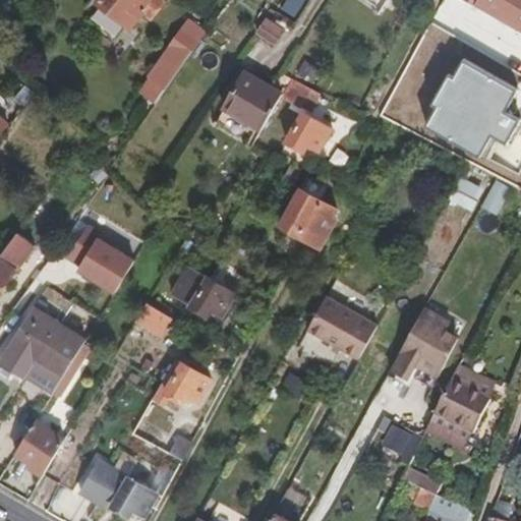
[(157,0),(93,0),(105,8),(103,11),(135,36),(147,19),(155,25),(168,7),(157,0)]
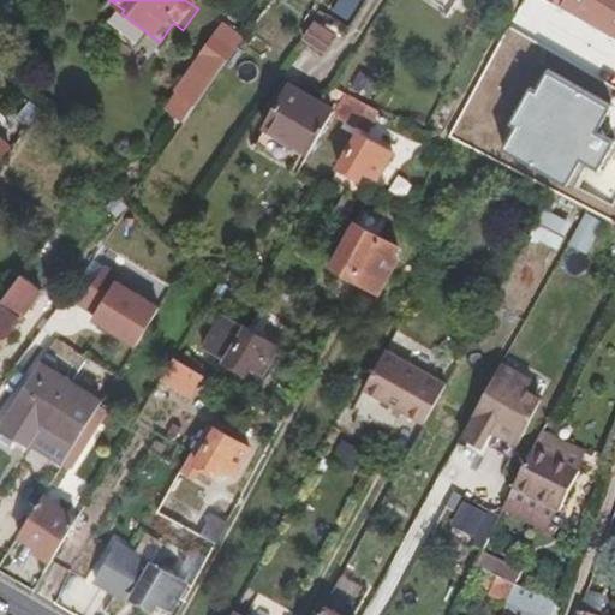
[(338,0),(333,12),(351,22),(362,0),(338,0)]
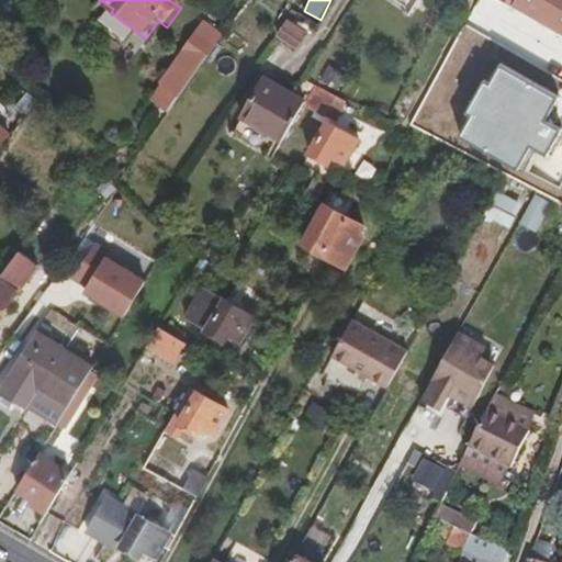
[(561,0),(502,0),(561,33),(561,0)]
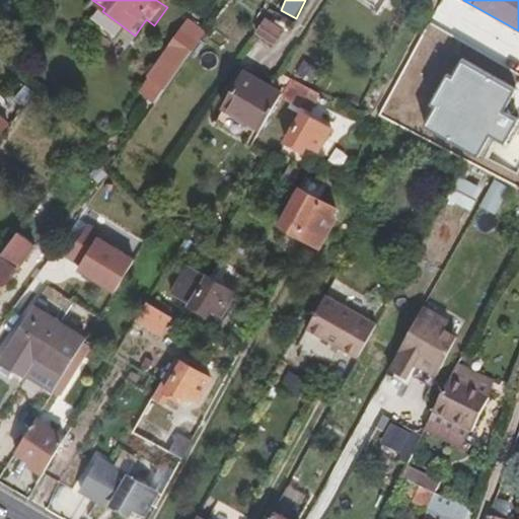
[(270,14),(267,19),(282,30),(284,31),(288,25),(270,14)]
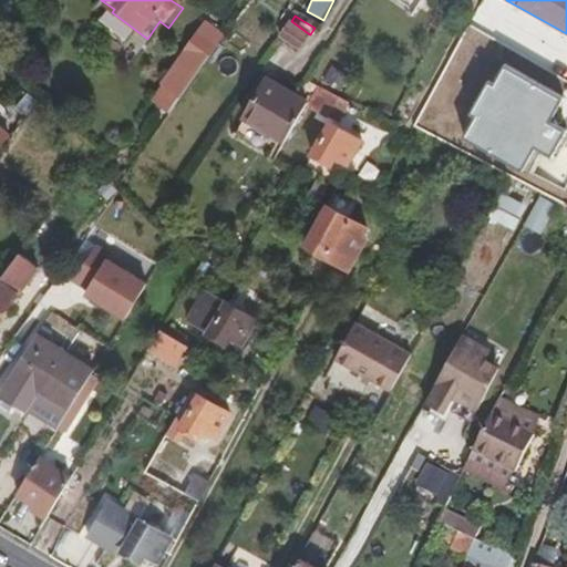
[(291,21),(288,19),(278,33),(298,47),(308,33),(291,21)]
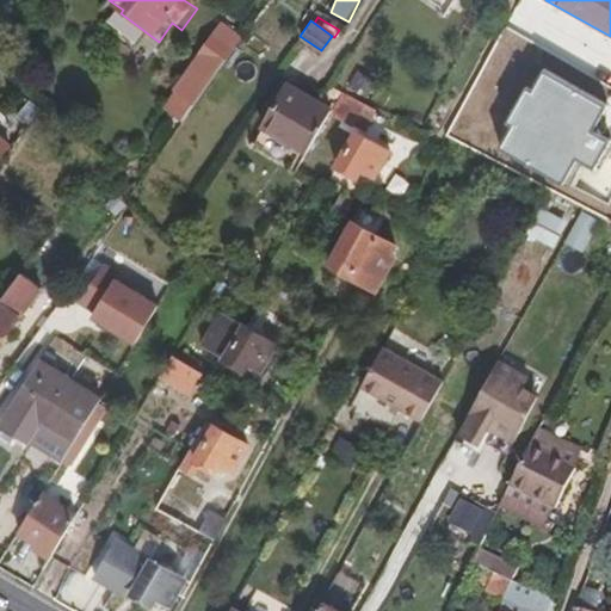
[(196,102),(241,39),(220,24),(176,87),(196,102)]
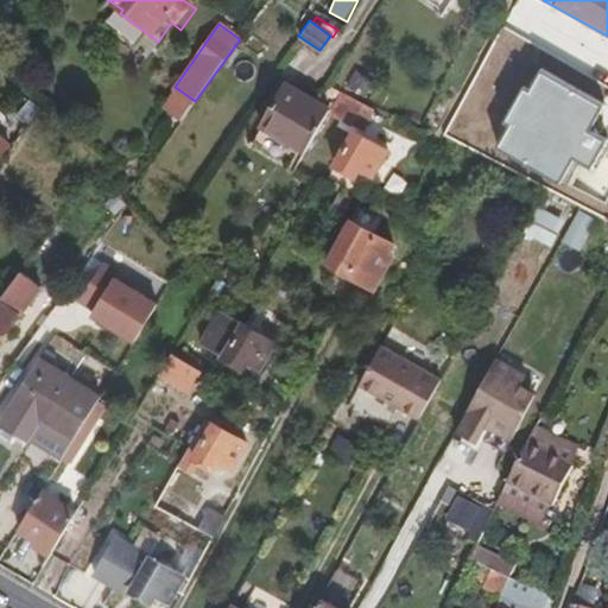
[(371,80),(355,73),(348,84),(363,93),(371,80)]
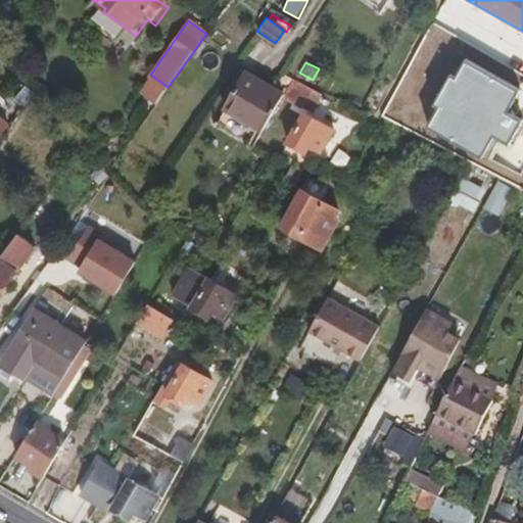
[(281,96),(284,93),(246,70),(225,107),(263,129),(281,96)]
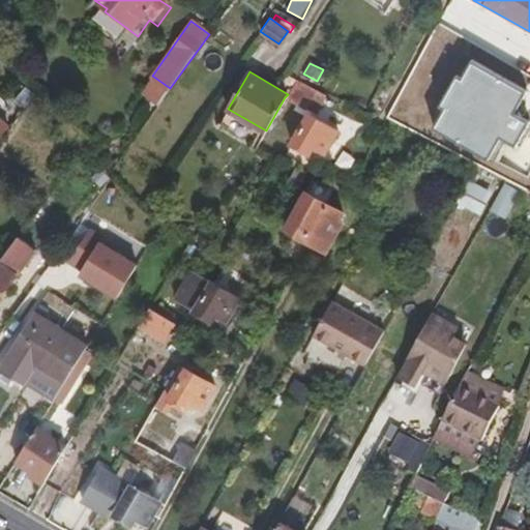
[(325,93),(296,79),(288,94),(285,97),(304,107),(305,106),(316,111),(325,93)]
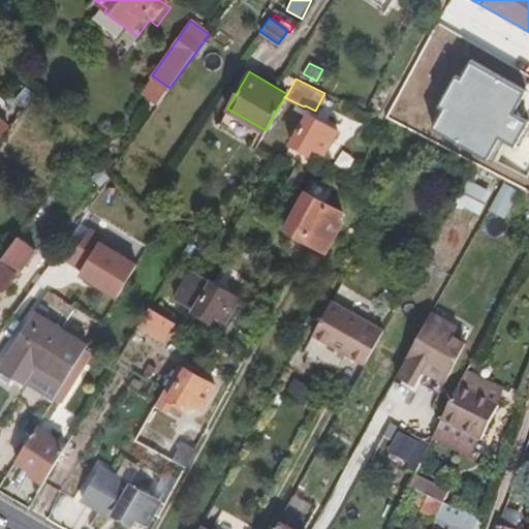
[(34,94),(24,85),(13,97),(25,106),(34,94)]
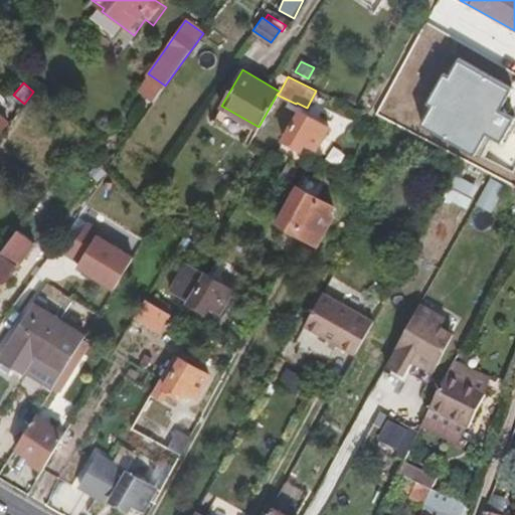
[(312,152),(326,129),(298,112),(282,142),(300,151),(303,147),(312,152)]
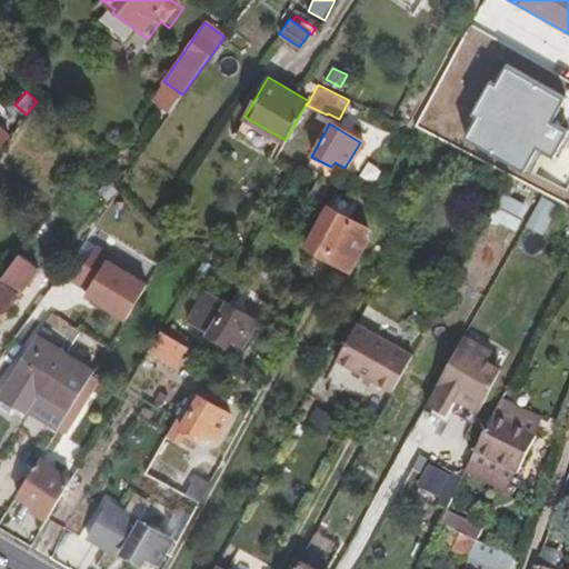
[(0,147),(10,136),(0,127),(0,147)]
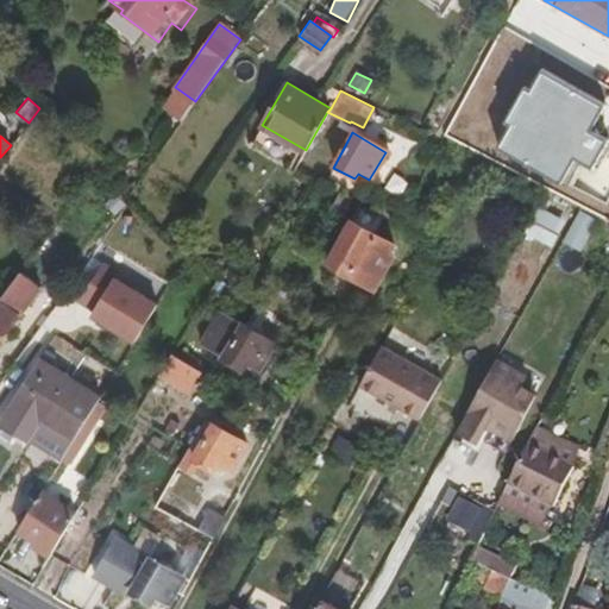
[(140,175),(135,157),(120,163),(126,181),(140,175)]
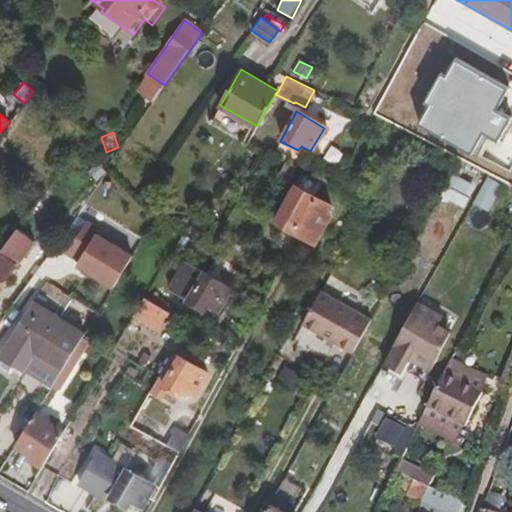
[(293,167),(285,163),(277,177),(286,181),(293,167)]
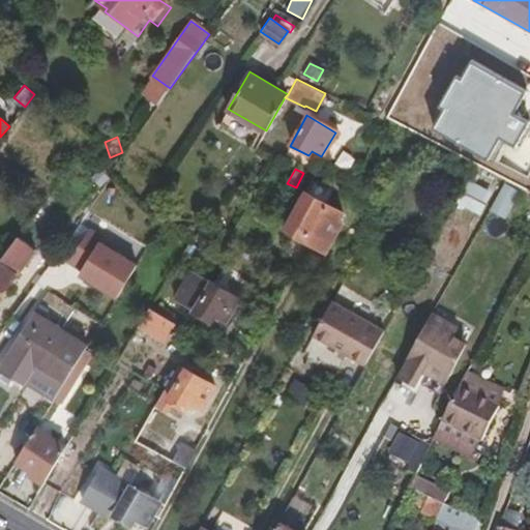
[(495,177),(480,170),(477,176),(491,183),(495,177)]
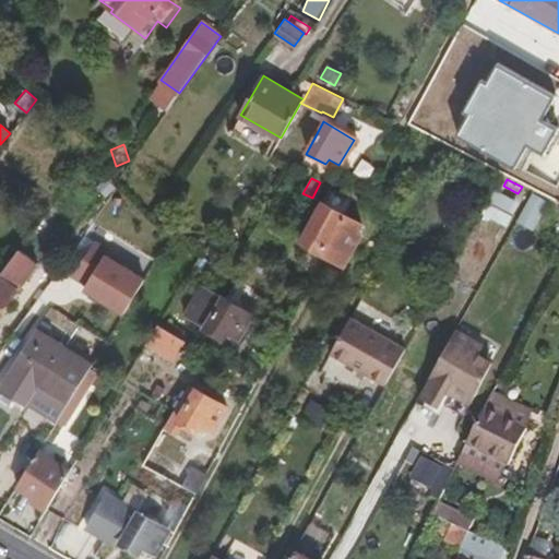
[(356,233),(360,226),(336,212),(343,200),(328,191),(299,244),(342,268),(360,236),(356,233)]
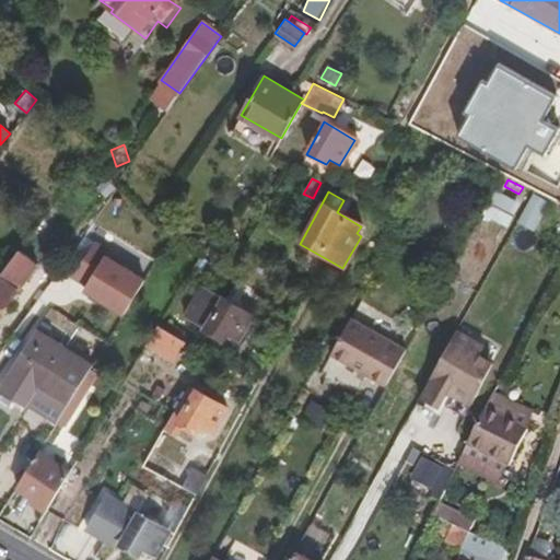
[(547,200),(533,191),(516,220),(531,229),(547,200)]
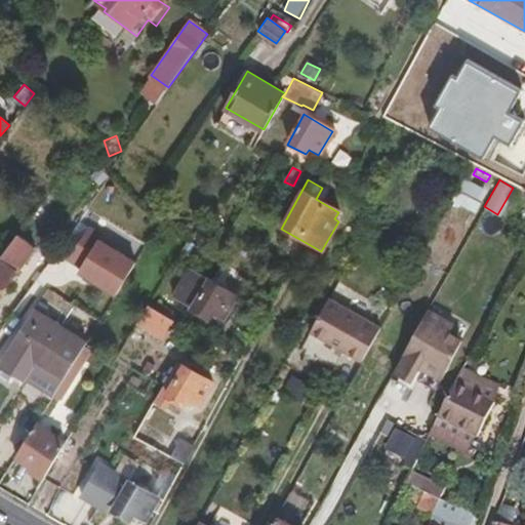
[(467,212),(478,193),(460,183),(450,203),(454,205),(466,212),(467,212)]
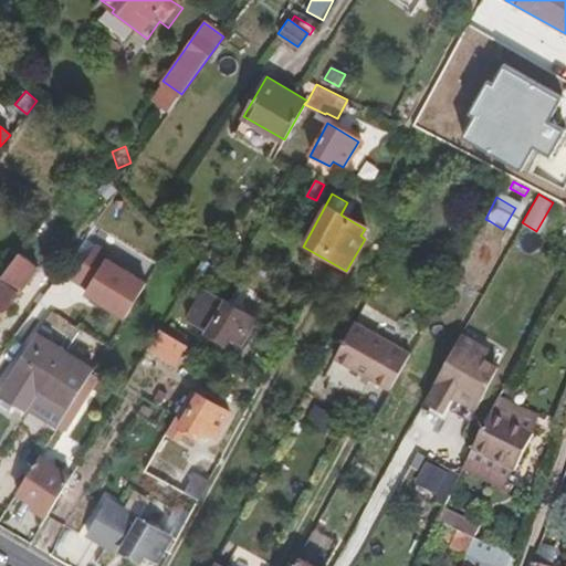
[(502,229),(490,221),(482,234),(494,242),(502,229)]
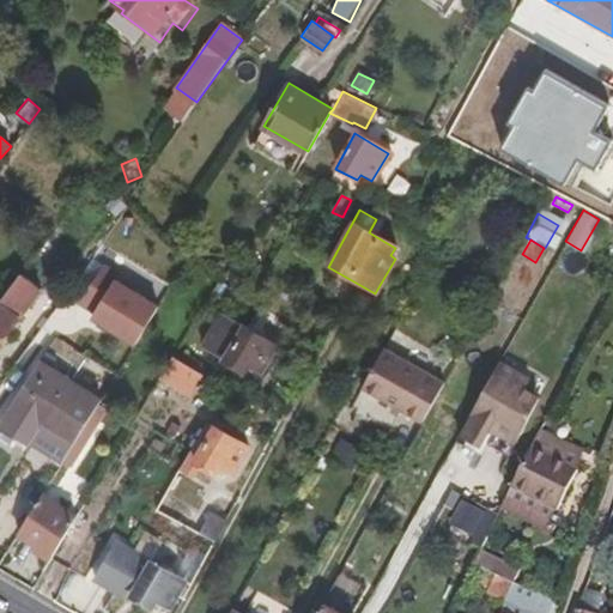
[(229,265),(223,274),(231,280),(237,271),(229,265)]
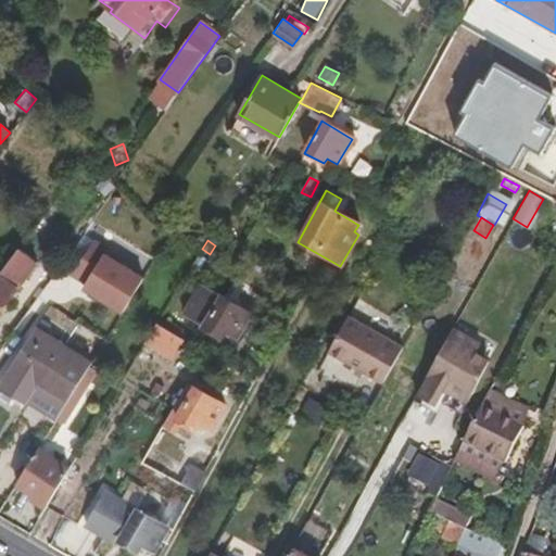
[(106,250),(91,241),(70,275),(85,285),(81,289),(121,314),(142,280),(103,255),(106,250)]
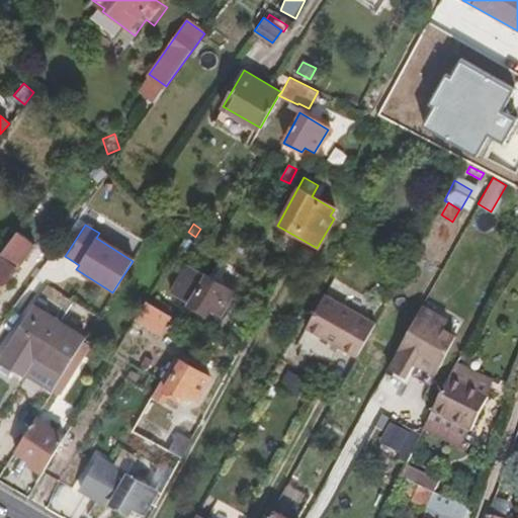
[(0,288),(24,257),(23,256),(32,244),(16,231),(7,243),(0,251),(0,288)]
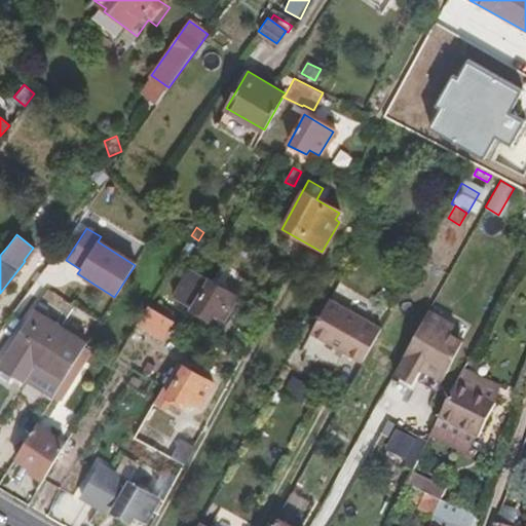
[(199,251),(186,240),(182,248),(195,257),(199,251)]
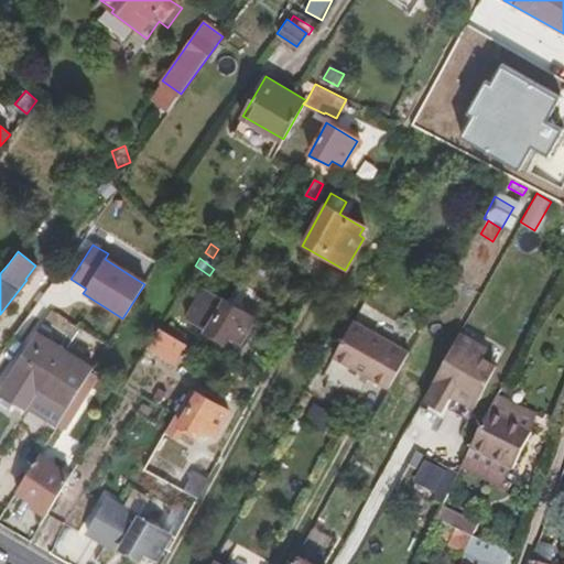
[(239,344),(253,318),(204,290),(184,322),(223,345),(228,337),(239,344)]
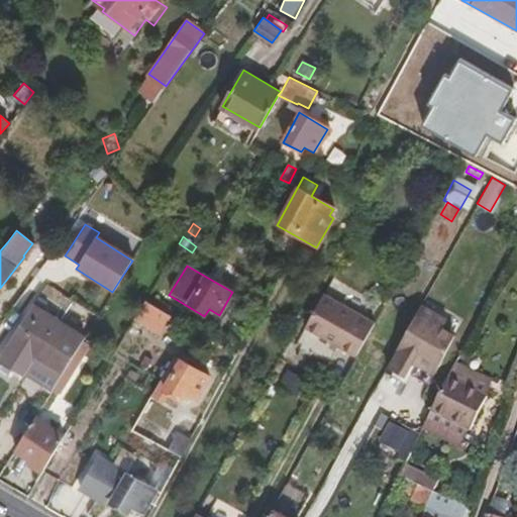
[(354,357),(373,325),(322,297),(305,328),(354,357)]
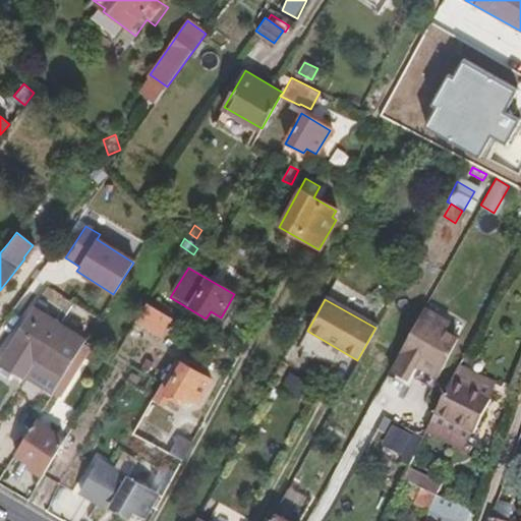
[(161,337),(171,320),(146,303),(134,321),(161,337)]
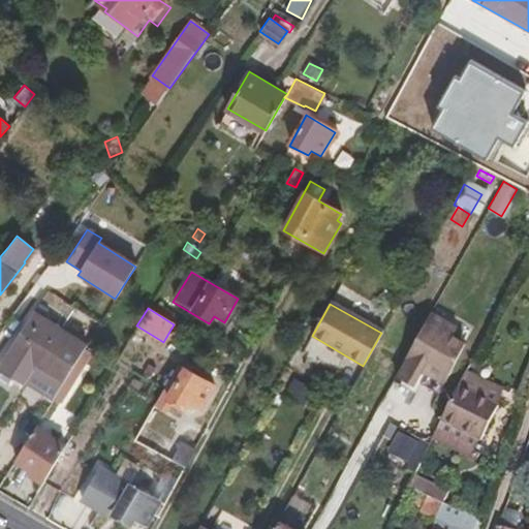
[(418,373),(425,371),(444,382),(466,343),(453,336),(443,331),(448,321),(431,311),(395,375),(412,384),(418,373)]
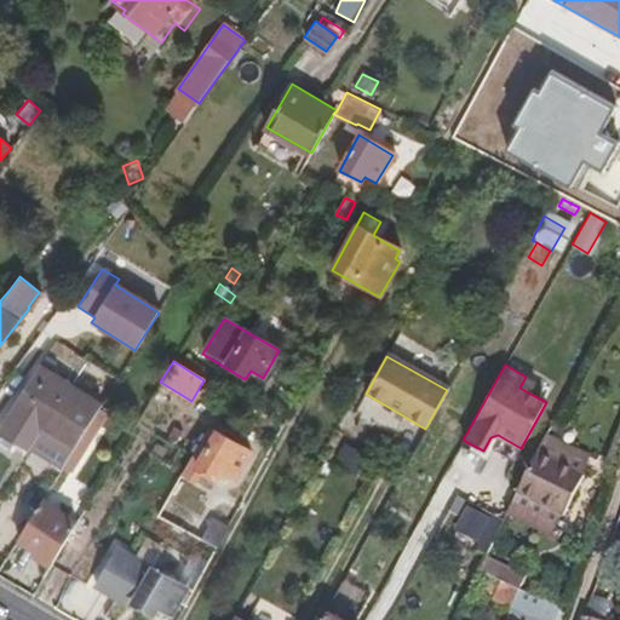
[(87,425),(99,407),(36,369),(0,424),(0,438),(27,457),(40,435),(70,453),(87,425)]
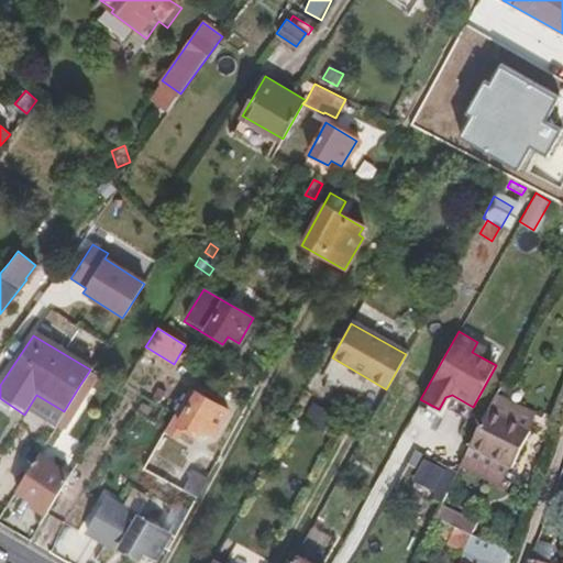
[(487,348),(477,342),(472,352),(482,357),(487,348)]
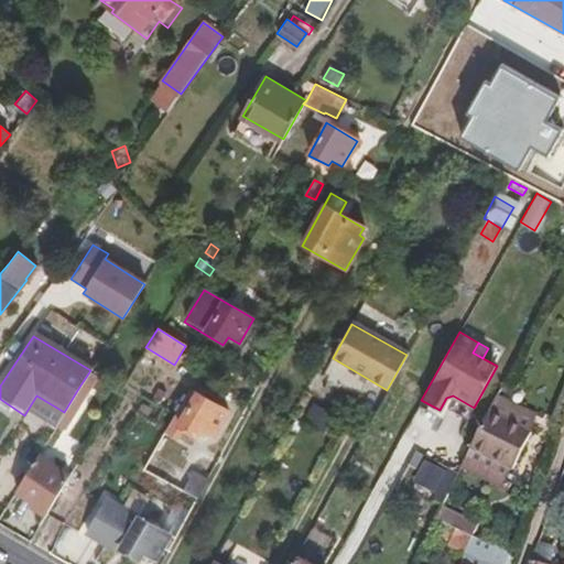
[(90,370),(79,387),(88,392),(108,360),(99,355),(90,370)]
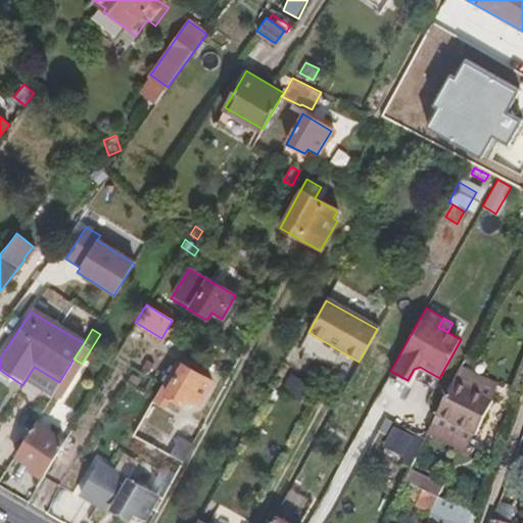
[(57,402),(82,364),(74,359),(59,382),(50,397),(57,402)]
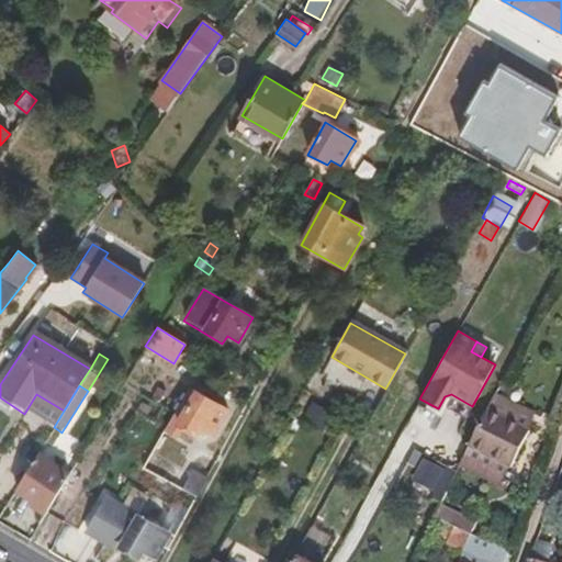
[(212,436),(226,411),(188,390),(172,415),(163,431),(178,440),(184,429),(195,436),(201,428),(212,436)]
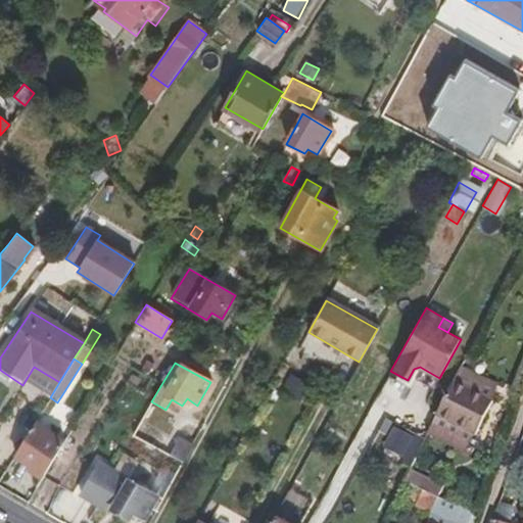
[(457,370),(437,409),(433,418),(428,428),(424,436),(468,458),(472,449),(468,447),(477,429),(474,427),(477,421),(480,422),(489,402),(488,401),(494,388),(457,370)]
